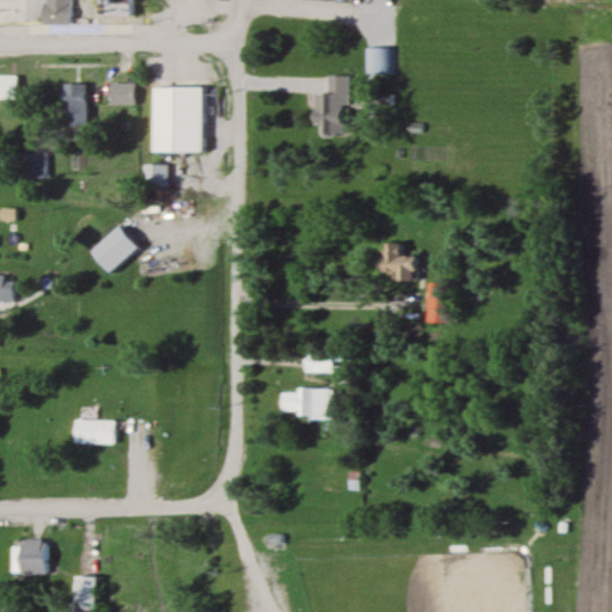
[(43,0),(44,25),(74,25),(73,0),(43,0)]
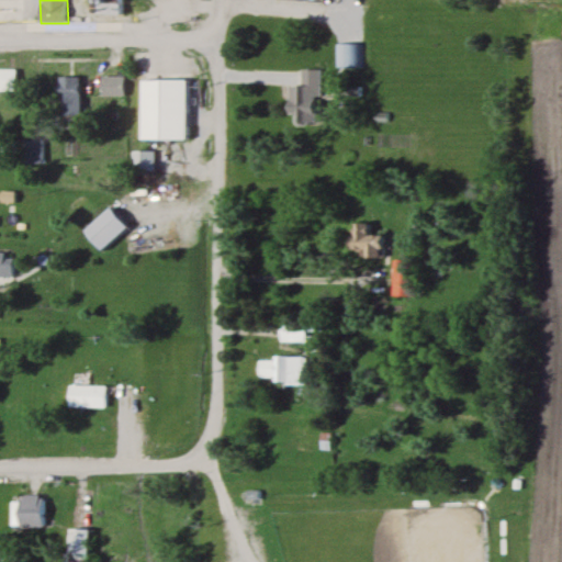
[(357,44),(330,44),(330,68),(357,68),(357,44)]
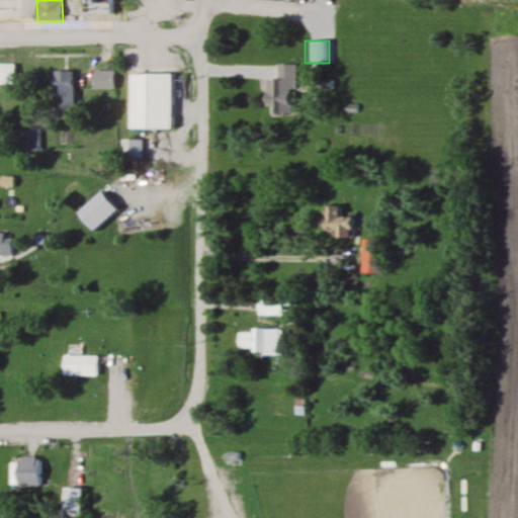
[(0,84),(13,85),(13,64),(0,63),(0,84)]
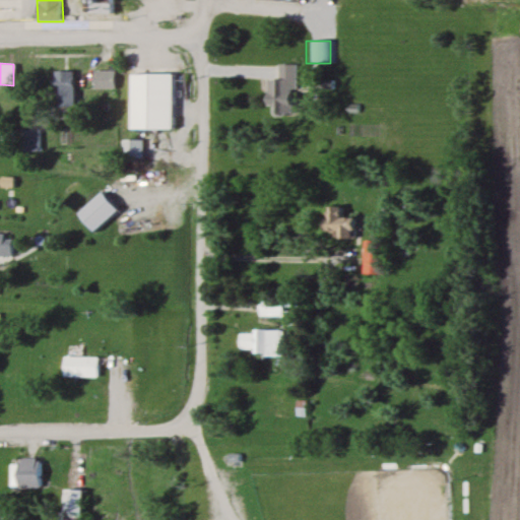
[(267,79),(266,116),(294,116),(295,63),(275,63),(275,80),(267,79)]
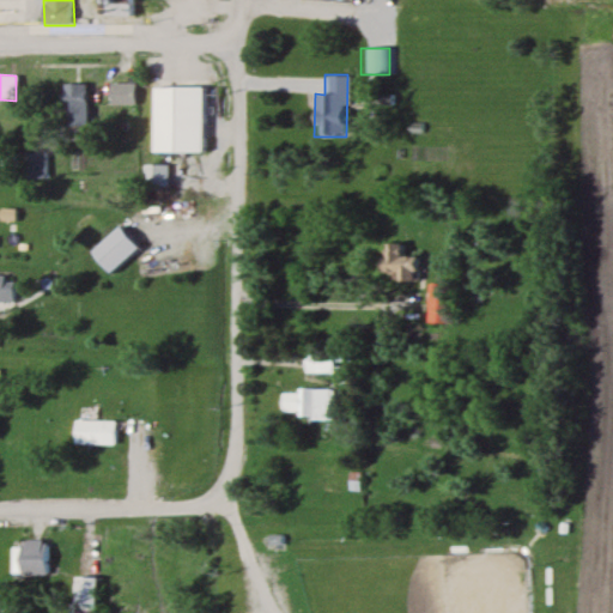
[(64,128),(87,128),(87,85),(64,85),(64,128)]
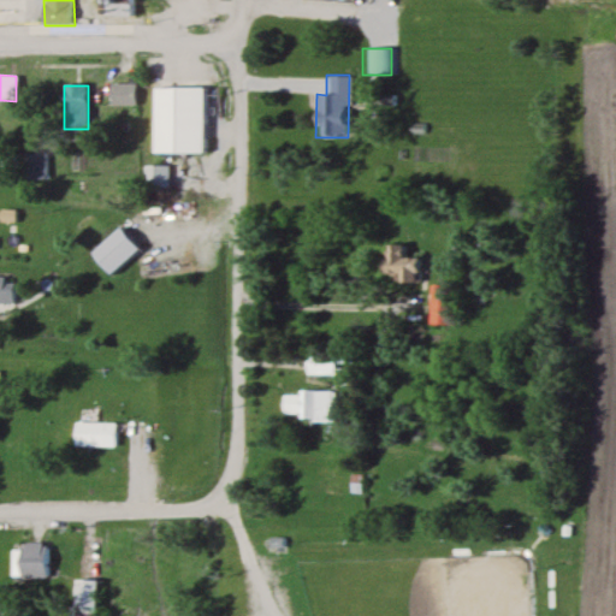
[(135,106),(135,86),(113,86),(113,106),(135,106)]
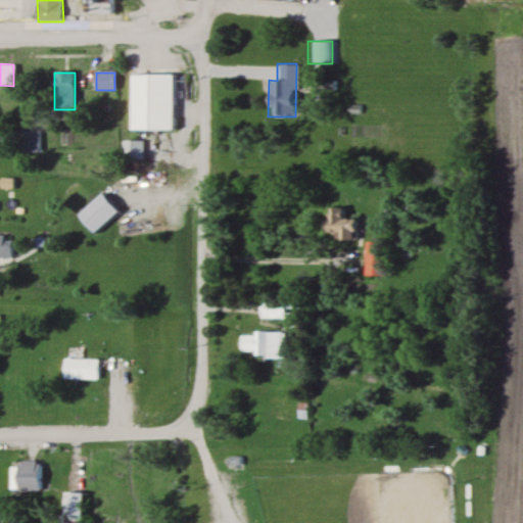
[(128,131),(176,131),(176,75),(128,75),(128,131)]
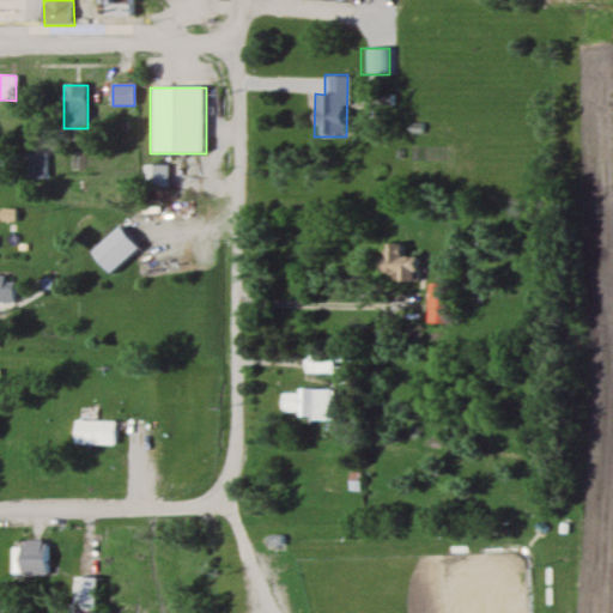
[(23,178),(42,178),(42,155),(23,155),(23,178)]
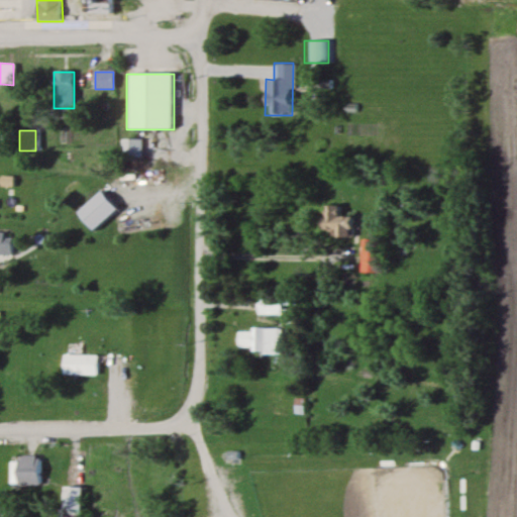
[(117,140),(117,156),(133,156),(133,140),(117,140)]
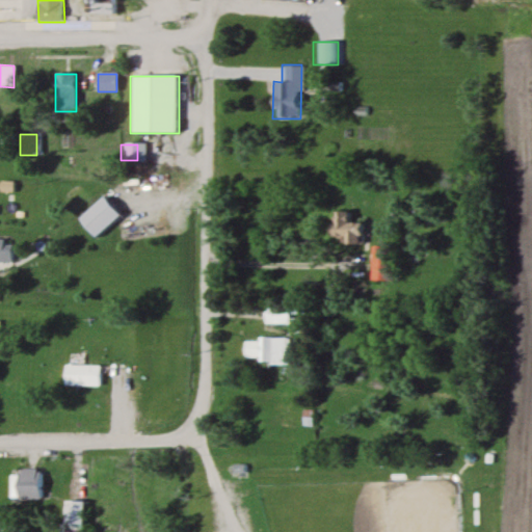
[(123,213),(104,194),(77,221),(96,240),(123,213)]
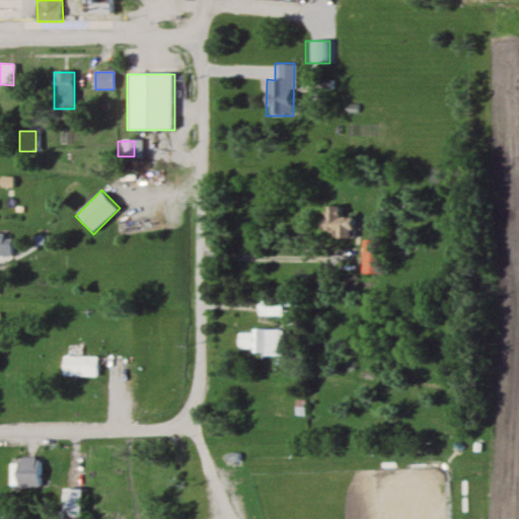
[(340,204),(326,206),(331,238),(360,234),(357,215),(342,218),(340,204)]
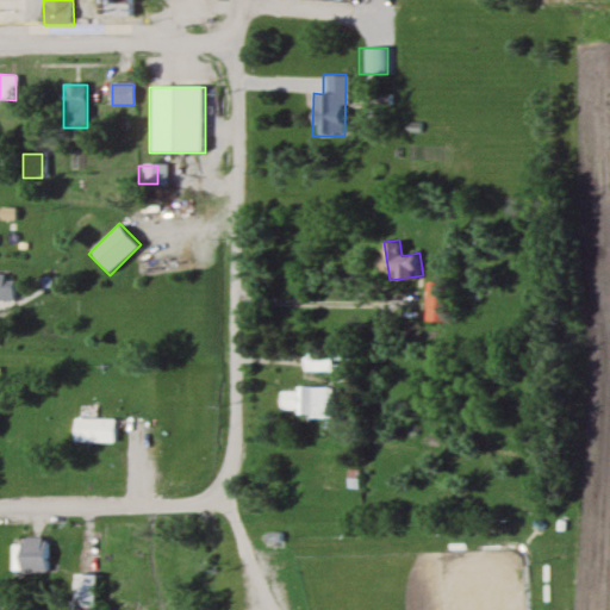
[(0,302),(12,303),(12,274),(0,273),(0,302)]
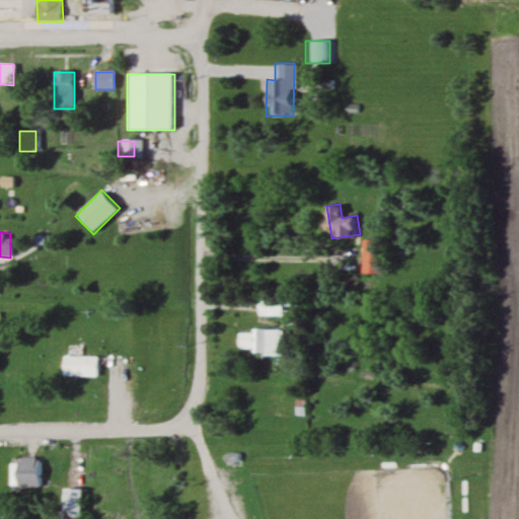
[(363,274),(375,274),(375,240),(363,240),(363,274)]
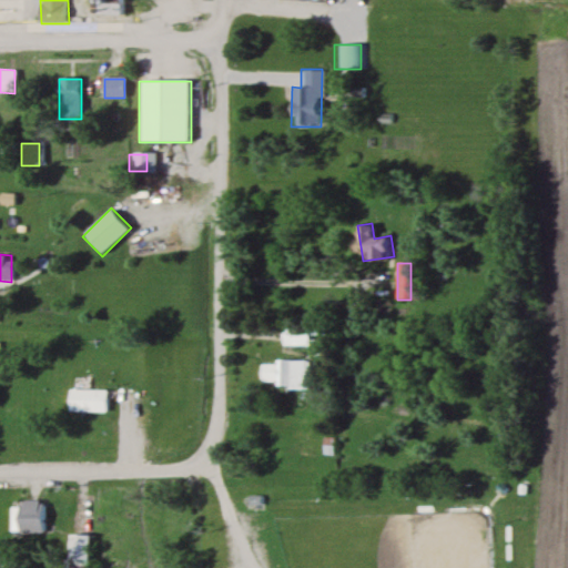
[(282,345),(310,345),(310,333),(296,333),(296,328),(282,328),(282,345)]
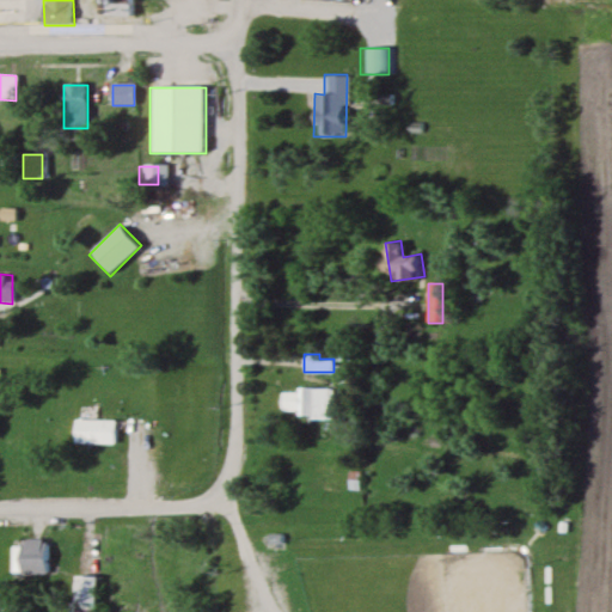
[(332,418),(332,387),(281,387),(281,418),(332,418)]
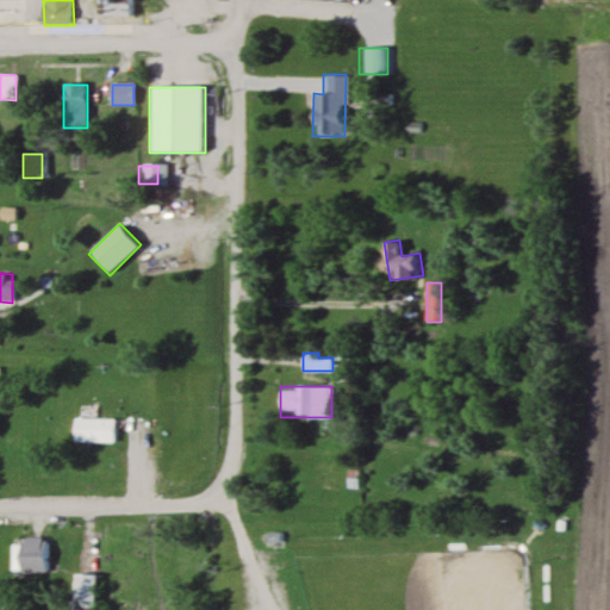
[(70,441),(113,441),(113,418),(70,418),(70,441)]
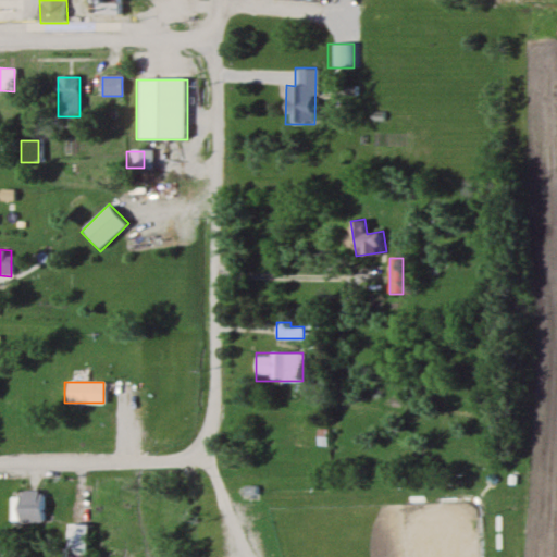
[(13,491),(13,523),(47,523),(47,491),(13,491)]
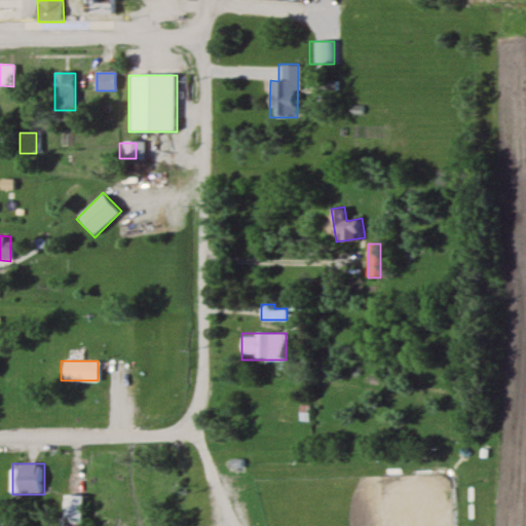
[(64,525),(85,525),(86,494),(64,494),(64,525)]
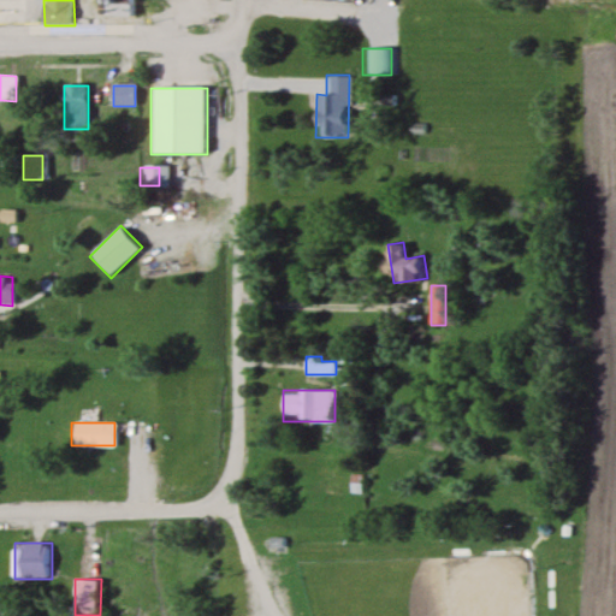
[(11,615),(12,604),(0,603),(0,615),(11,615)]
